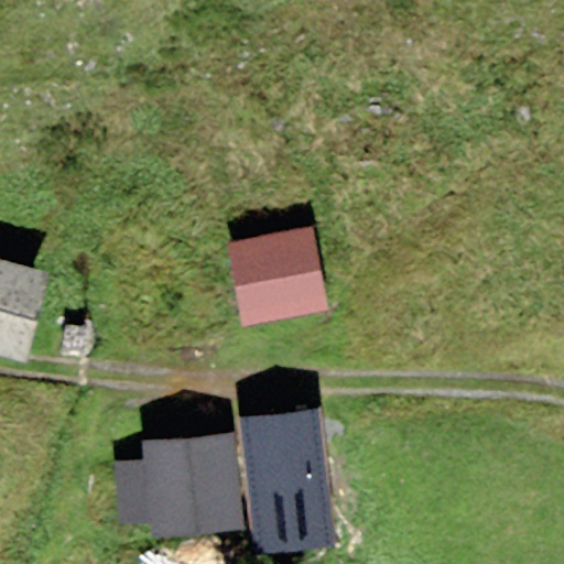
[(328,310),(312,227),(226,243),(242,326),(328,310)]
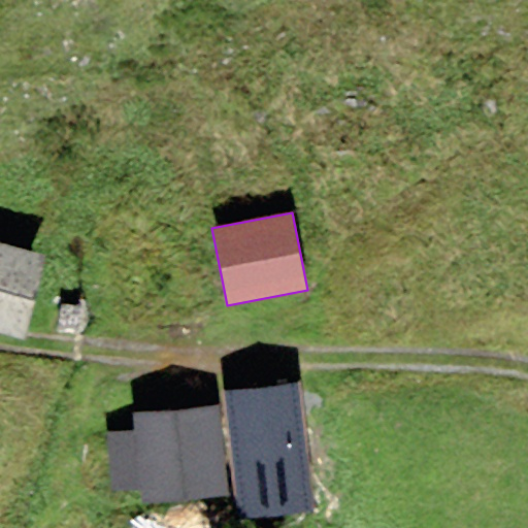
[(0,240),(0,330),(22,336),(44,253),(0,240)]
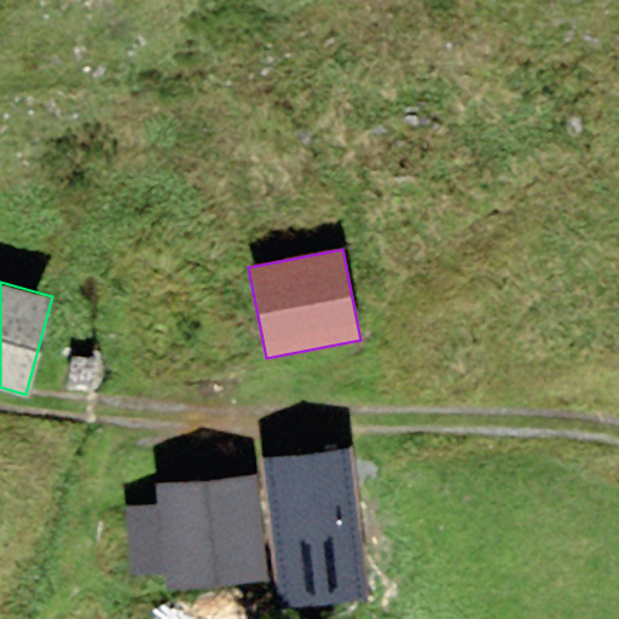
[(366,597),(346,445),(267,456),(278,603),(366,597)]
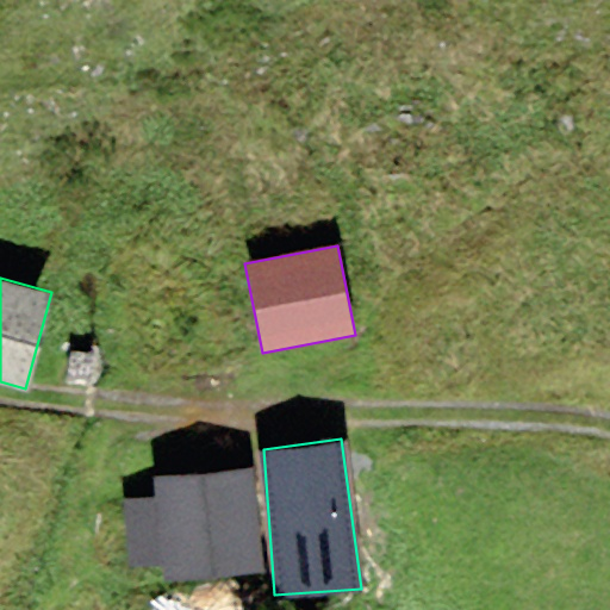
[(265,571),(251,467),(154,478),(156,497),(162,565),(165,583),(265,571)]
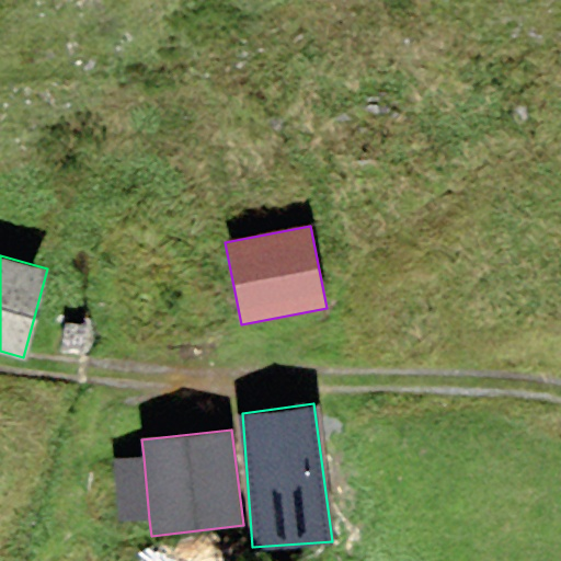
[(118,522),(149,519),(144,457),(113,459),(118,522)]
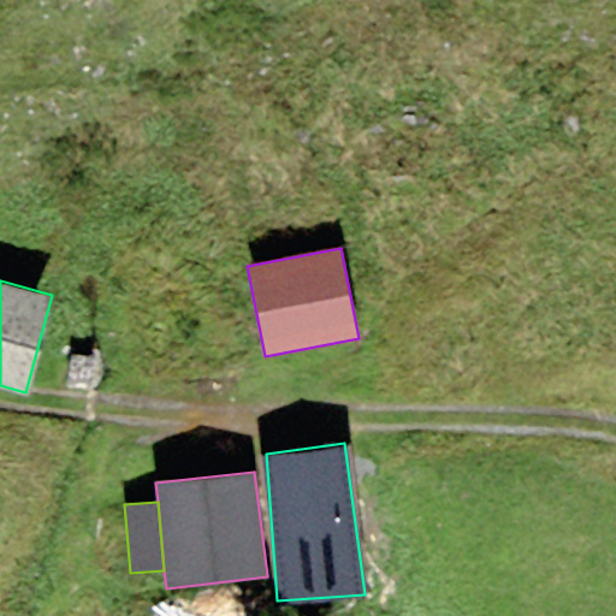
All buildings are outlined.
